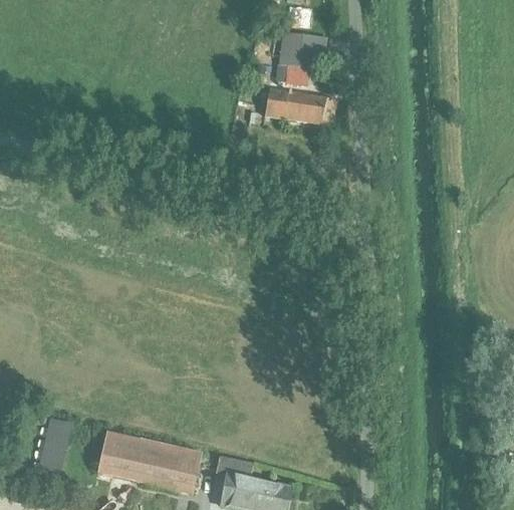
[(298,57),(301,33),(283,31),(276,82),(307,86),(309,68),(310,68),(311,58),(298,57)]
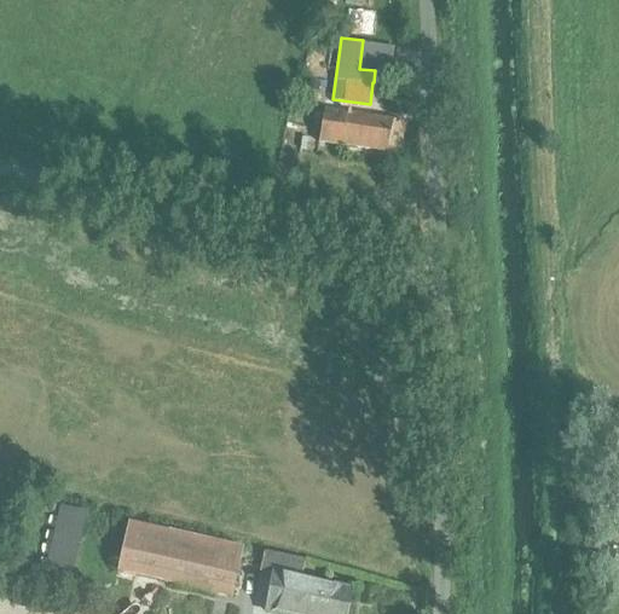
[(359,69),(375,70),(391,71),(393,44),(363,40),(359,69)]
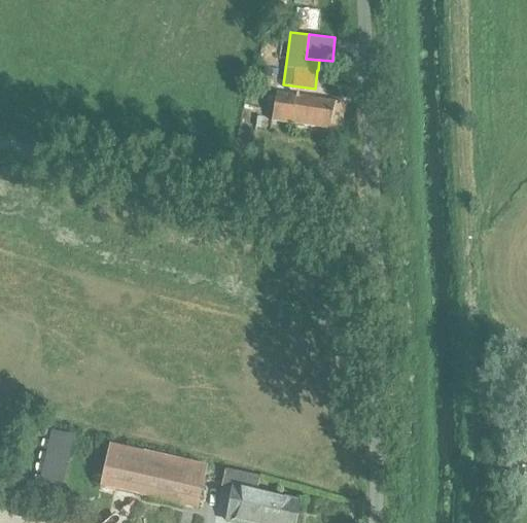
[(275,90),(271,117),(340,128),(345,101),(275,90)]
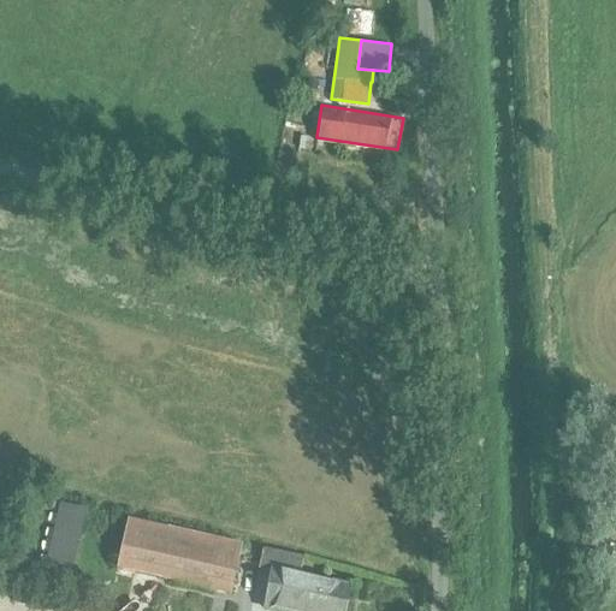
[(59,499),(40,583),(66,591),(87,505),(59,499)]
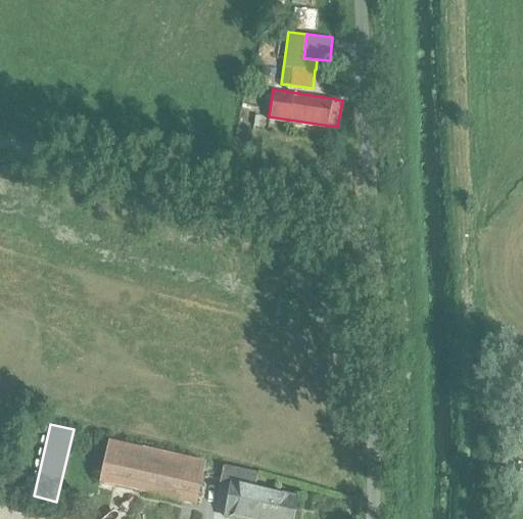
[(108,437),(99,481),(196,503),(205,460),(108,437)]
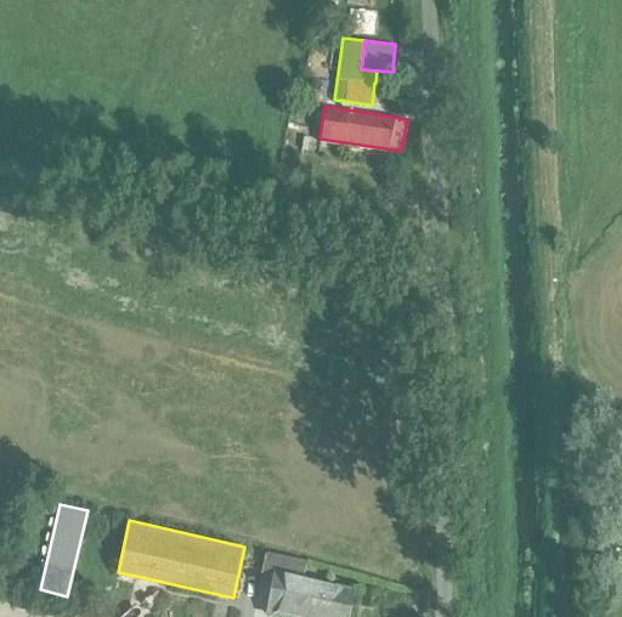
[(266,552),(261,571),(272,573),(265,613),(286,616),(346,616),(351,590),(301,581),(306,560),(266,552)]
